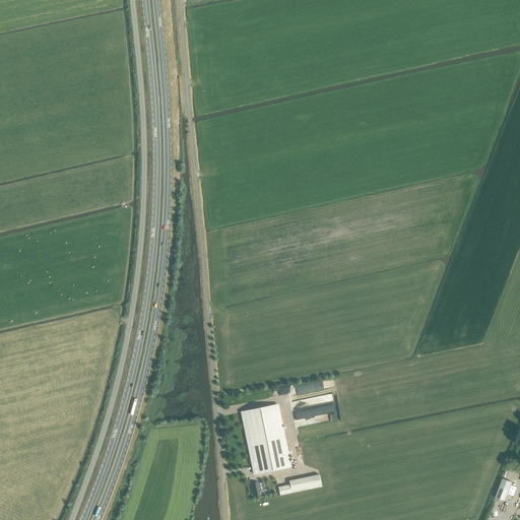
[(298,427),(337,419),(334,401),(332,393),(316,396),(318,406),(312,407),(312,408),(309,409),(310,411),(308,412),(309,416),(297,418),(298,427)]
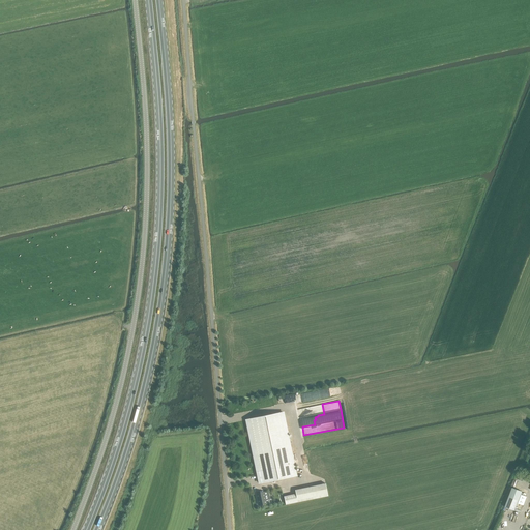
[(296,476),(291,451),(284,413),(246,420),(253,451),(259,483),(277,479),(296,476)]
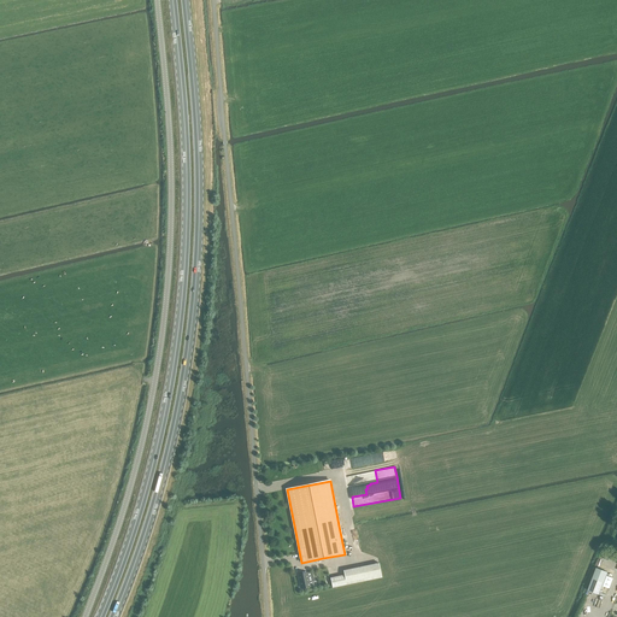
[(378,563),(344,570),(345,575),(346,585),(382,577),(380,569),(378,563)]
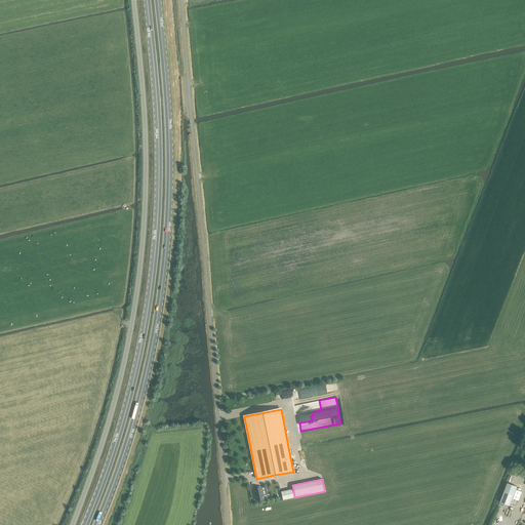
[(508,483),(500,502),(510,506),(517,488),(517,487),(508,483)]
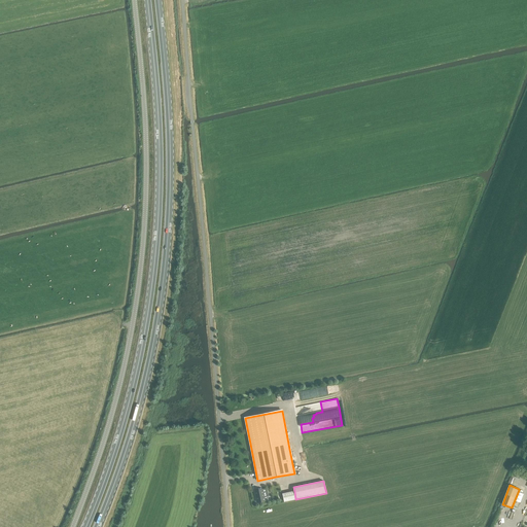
[(262,489),(254,491),(257,502),(265,501),(262,489)]
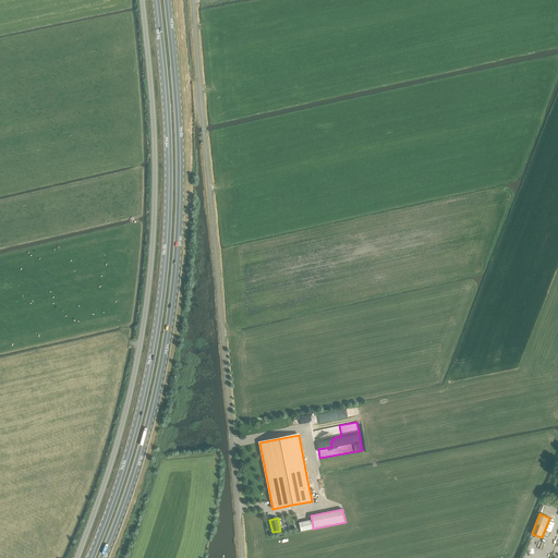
[(312,520),(299,523),(300,526),(301,531),(313,529),(312,520)]
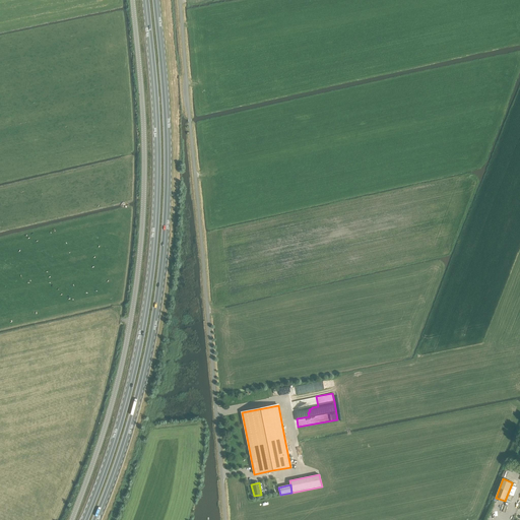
[(511,485),(508,494),(513,496),(517,488),(511,485)]
